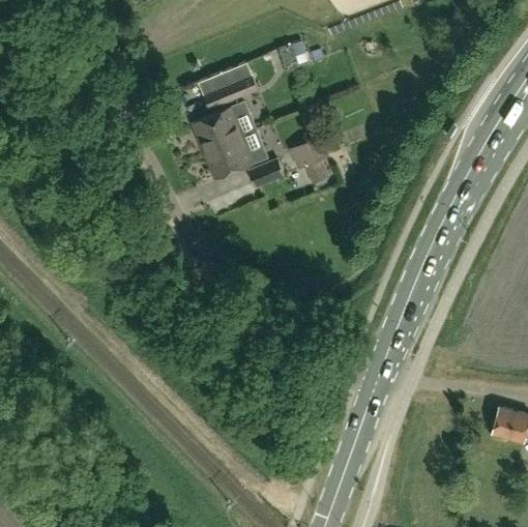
[(208,111),(247,94),(257,90),(252,77),(203,97),(208,111)]
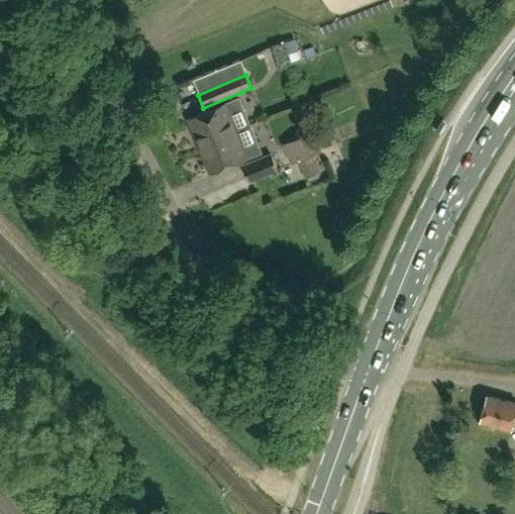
[(248,128),(238,105),(224,106),(186,121),(198,148),(248,128)]
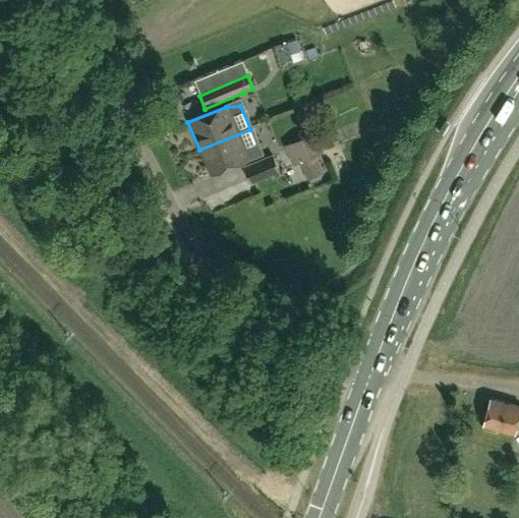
[(254,159),(260,153),(250,129),(199,150),(211,177),(254,159)]
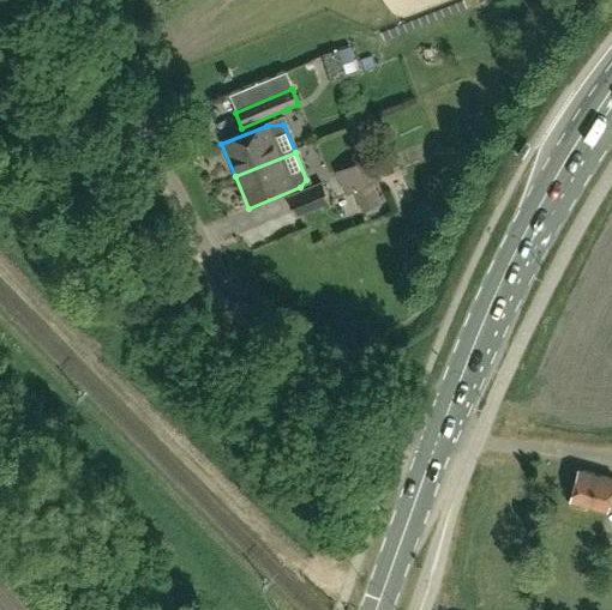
[(382,186),(373,161),(351,168),(360,193),(365,191),(369,199),(360,203),(365,215),(381,209),(373,188),(382,186)]
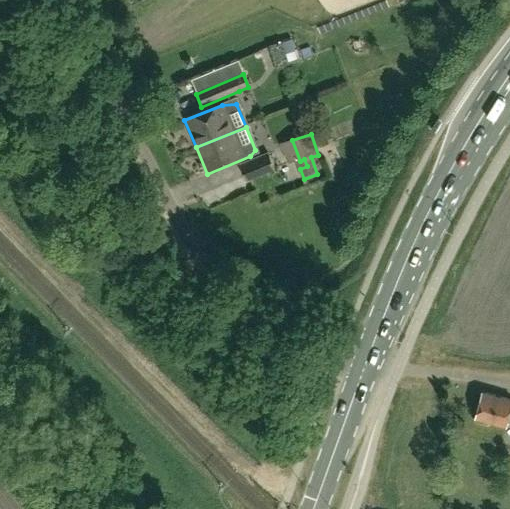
[(239,167),(245,182),(272,170),(266,155),(239,167)]
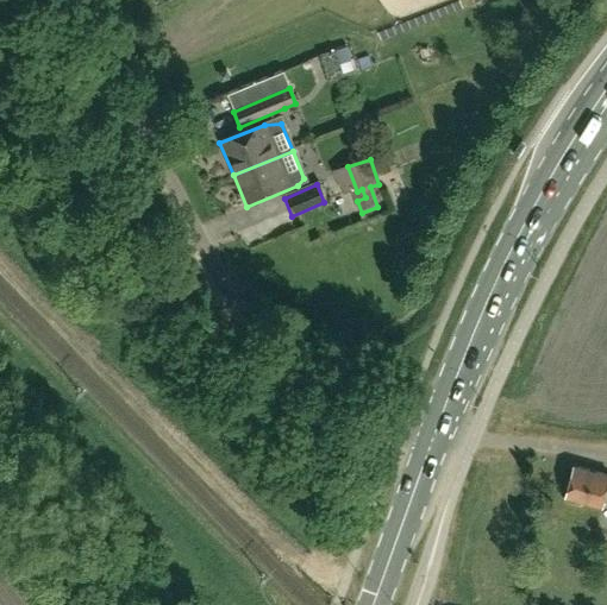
[(232,377),(225,383),(232,392),(239,386),(232,377)]
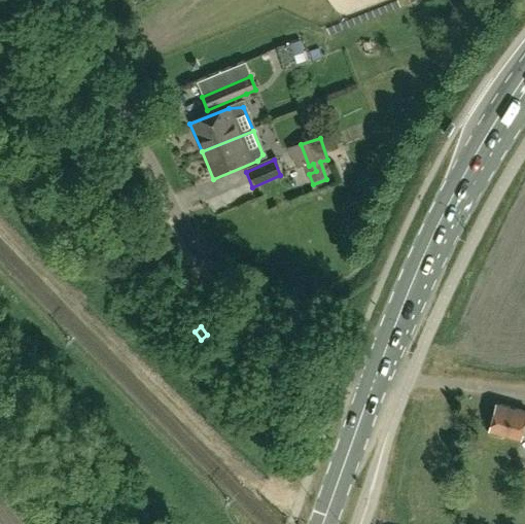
[(524,443),(524,414),(494,406),(487,432),(524,443)]
